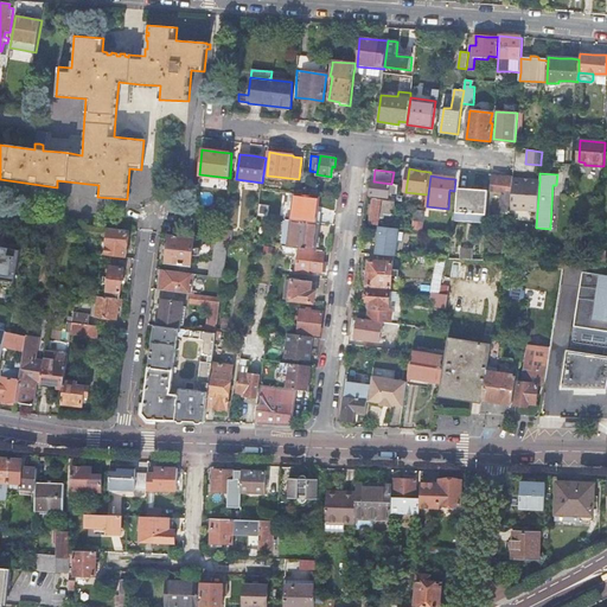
[(513,179),(513,178),(504,177),(493,176),(492,191),(492,193),(489,193),(487,213),(500,215),(500,211),(511,212),(511,210),(513,179)]
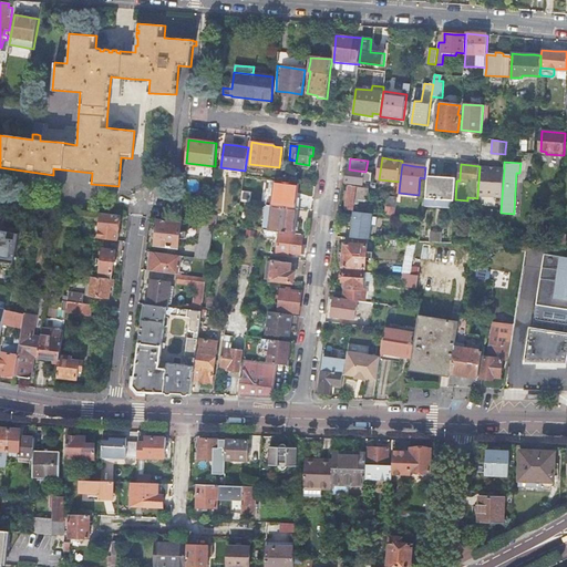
[(504,169),(480,167),(477,196),(502,197),(504,169)]
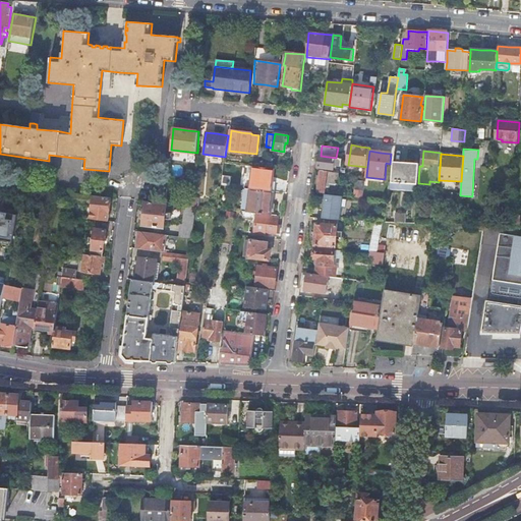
[(335,164),(342,165),(343,159),(336,158),(321,156),(320,162),(319,167),(334,169),(335,164)]
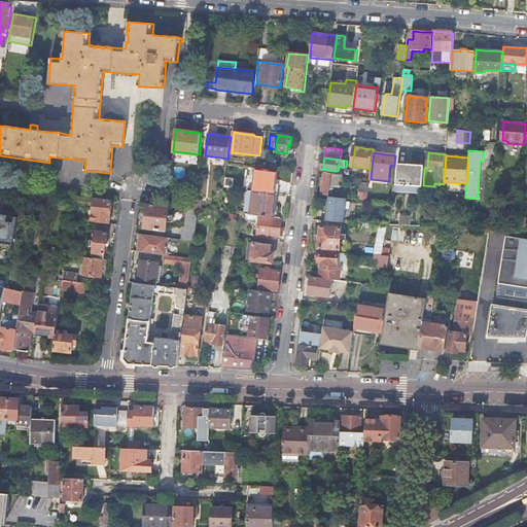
[(424,168),(424,166),(411,165),(397,164),(395,185),(423,186),(423,185),(424,168)]
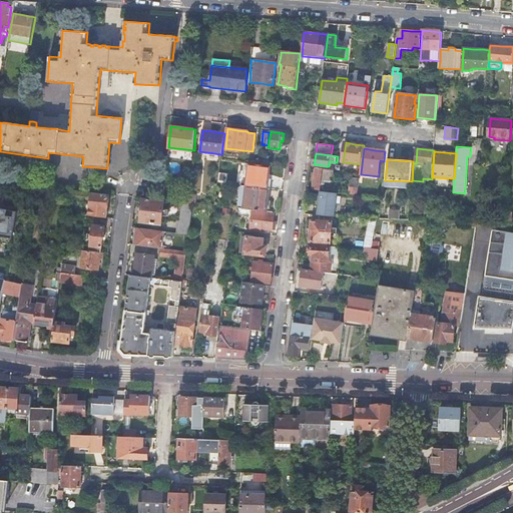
[(270,177),(272,166),(254,164),(249,163),(247,186),(268,188),(270,177)]
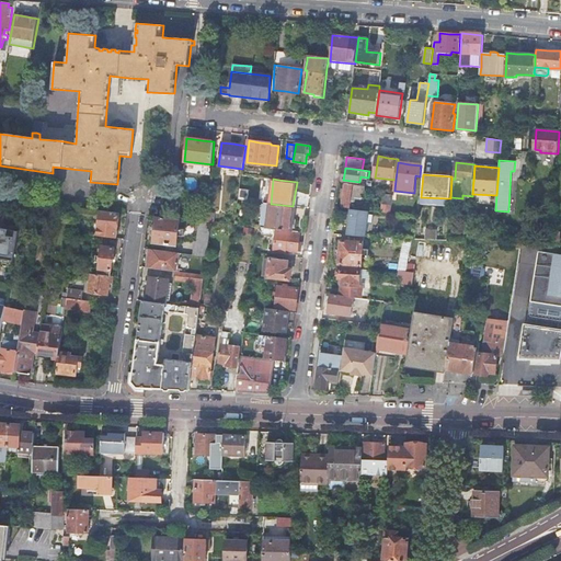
[(343,204),(343,208),(351,209),(353,198),(364,199),(365,186),(355,185),(345,184),(344,191),(342,191),(341,196),(340,203),(343,204)]
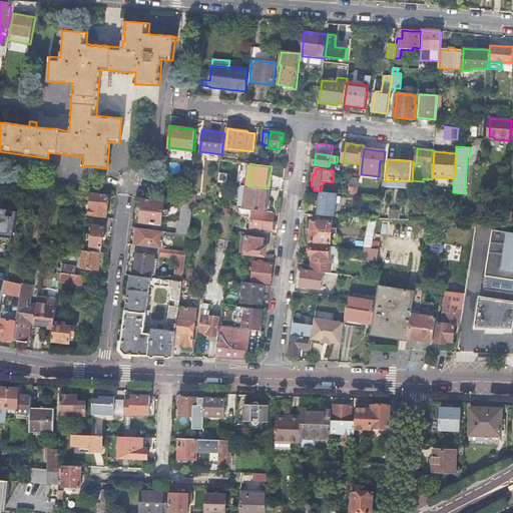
[(247,186),(244,209),(253,210),(268,211),(269,200),(271,189),(268,188),(247,186)]
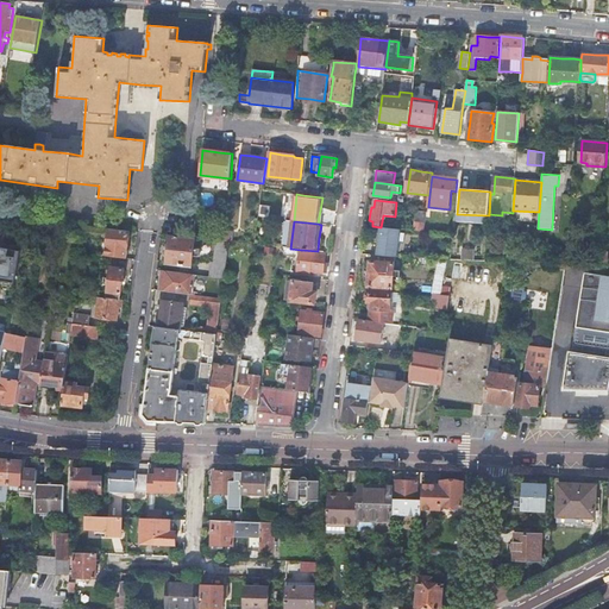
[(397,258),(401,230),(381,227),(378,242),(377,256),(388,258),(395,258),(397,258)]
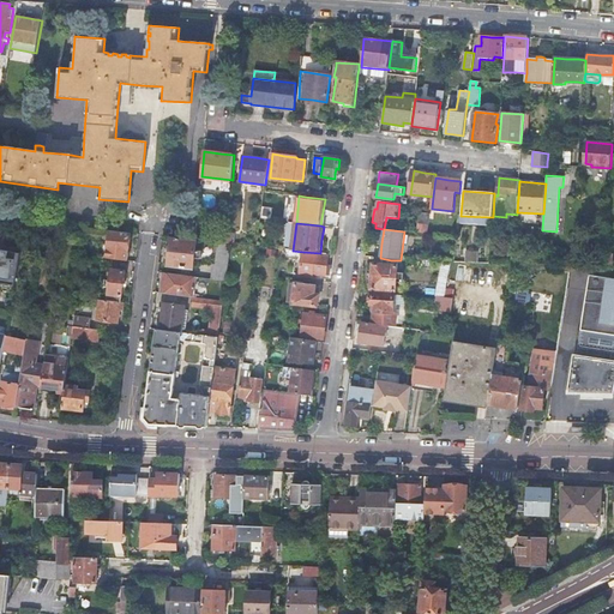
[(103,258),(128,262),(130,247),(131,234),(112,232),(110,232),(109,245),(104,244),(103,258)]
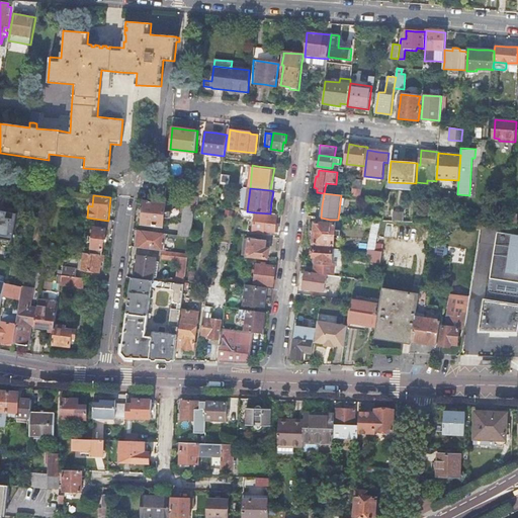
[(163,227),(167,202),(165,202),(146,200),(144,212),(143,224),(163,227)]
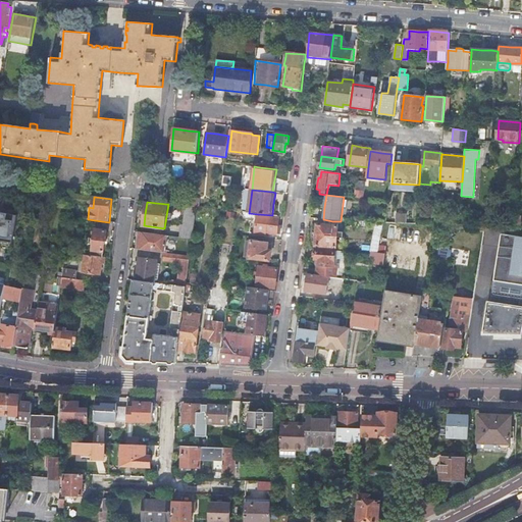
[(197,207),(194,207),(187,206),(183,238),(193,239),(197,207)]
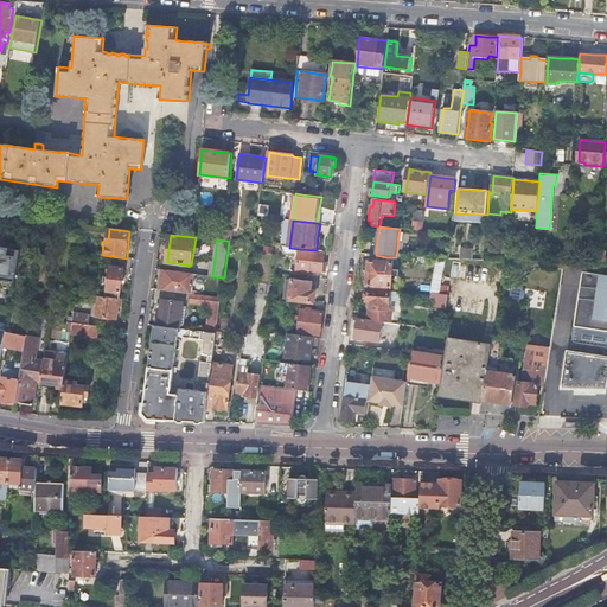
[(0,276),(19,280),(23,249),(0,246),(0,276)]
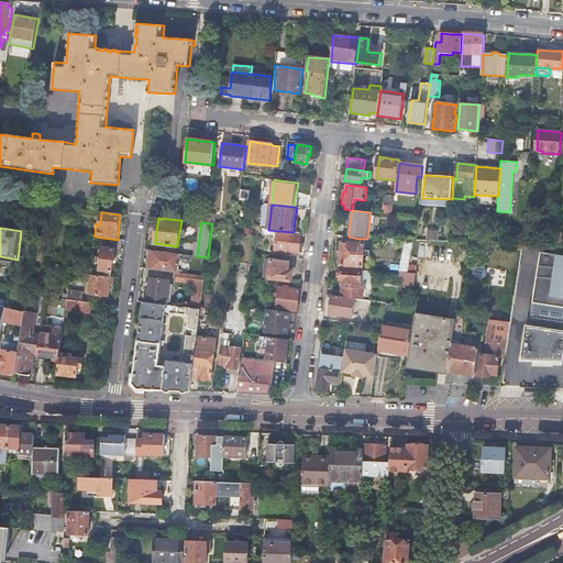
[(301,233),(294,232),(278,231),(275,253),(287,254),(288,251),(302,253),(302,249),(304,244),(300,243),(301,233)]
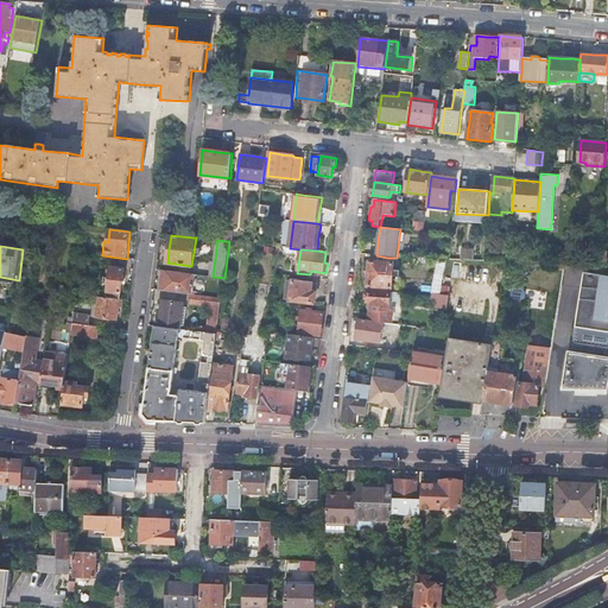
[(387,258),(377,255),(372,255),(372,261),(369,261),(368,274),(368,286),(392,289),(393,279),(399,280),(400,271),(394,270),(394,258),(387,258)]
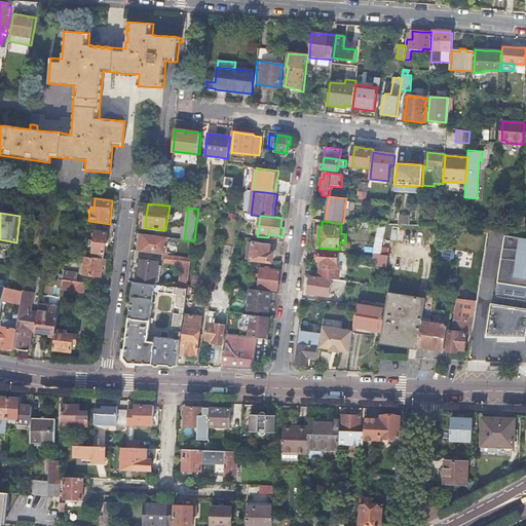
[(382,247),(386,224),(379,224),(374,254),(381,255),(382,247)]
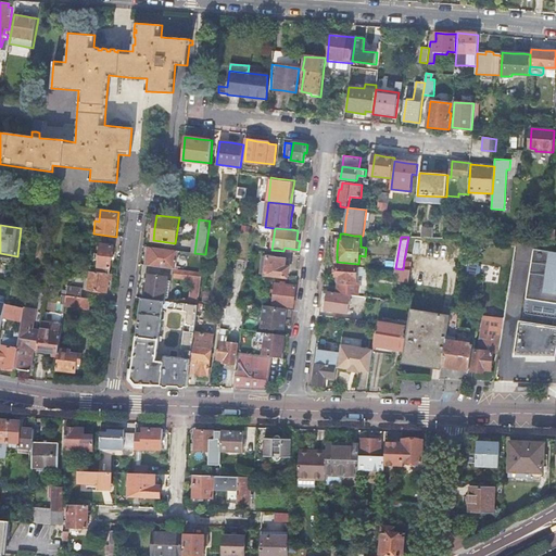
[(555,241),(546,241),(534,240),(526,299),(546,302),(545,311),(554,320),(523,315),(521,315),(516,351),(550,355),(555,355),(555,241)]
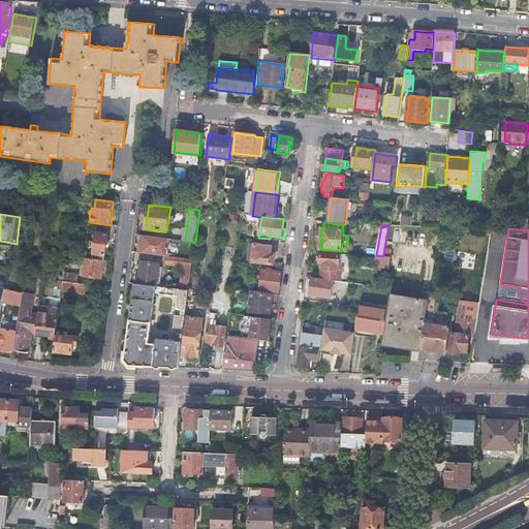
[(94,260),(105,261),(107,248),(109,235),(97,234),(97,237),(94,236),(93,243),(96,243),(94,260)]
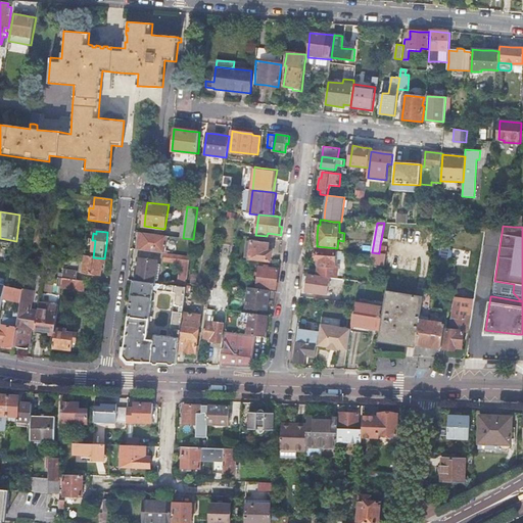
[(165,243),(167,236),(143,233),(140,250),(165,253),(168,253),(168,250),(164,250),(165,243)]
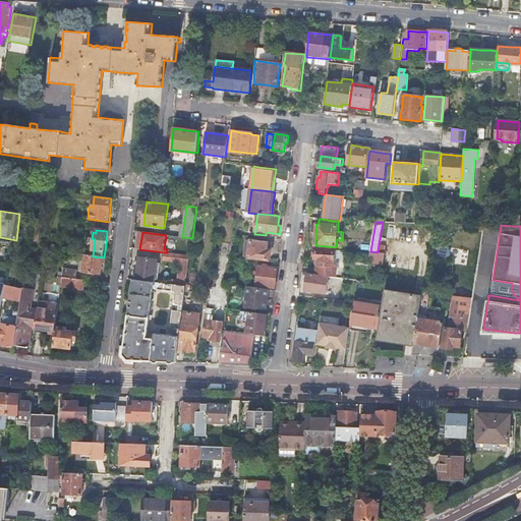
[(268,242),(251,240),(249,257),(270,259),(271,254),(271,250),(267,249),(268,242)]
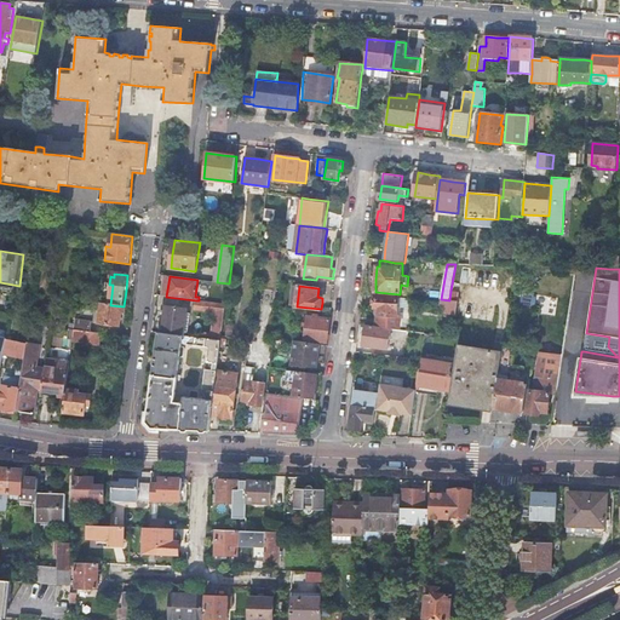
[(451,291),(449,300),(458,302),(459,292),(451,291)]
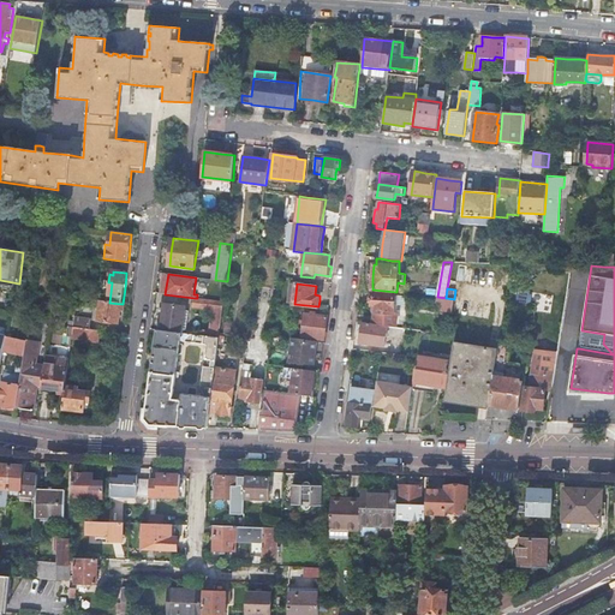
[(388,327),(396,328),(398,312),(395,312),(395,305),(396,296),(372,294),(372,300),(372,306),(378,308),(377,326),(388,327)]
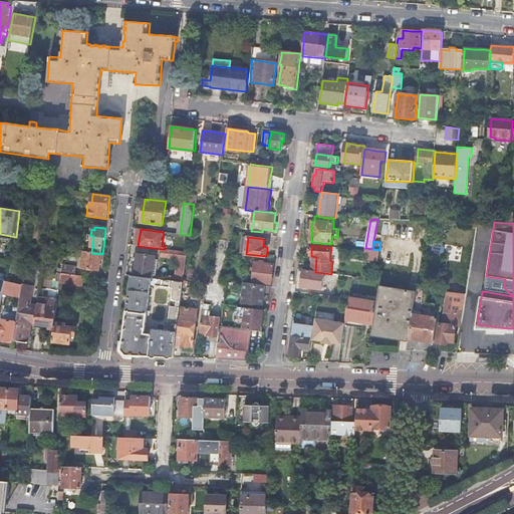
[(331,247),(330,255),(339,255),(340,248),(331,247)]
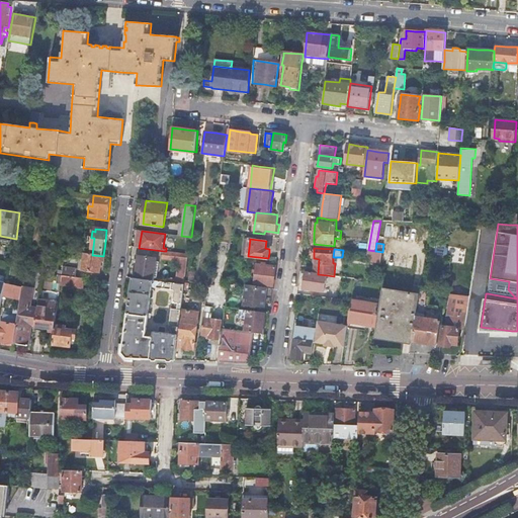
[(158,265),(156,265),(153,280),(185,284),(185,280),(189,254),(166,251),(164,251),(163,259),(179,261),(177,279),(166,278),(166,280),(160,279),(160,278),(156,278),(158,265)]
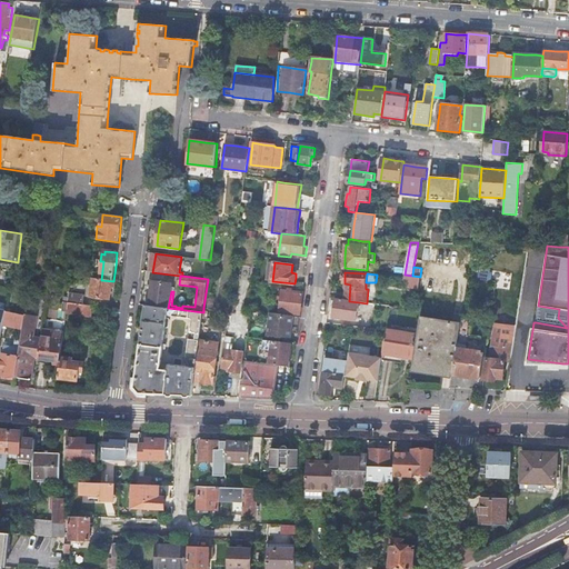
[(411,276),(410,288),(419,288),(420,277),(411,276)]
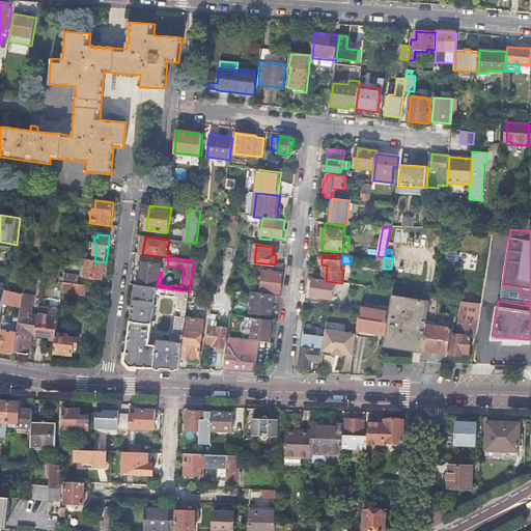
[(105,272),(106,262),(94,261),(87,260),(85,278),(103,280),(105,272)]
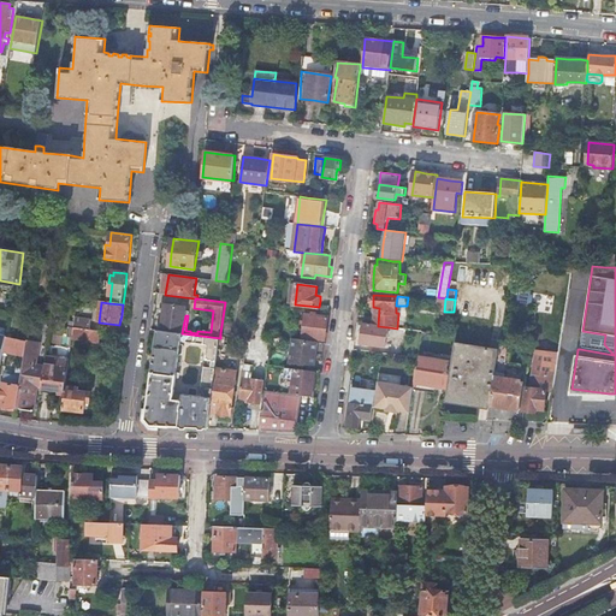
[(185,315),(185,308),(164,306),(161,318),(160,331),(182,333),(185,315)]
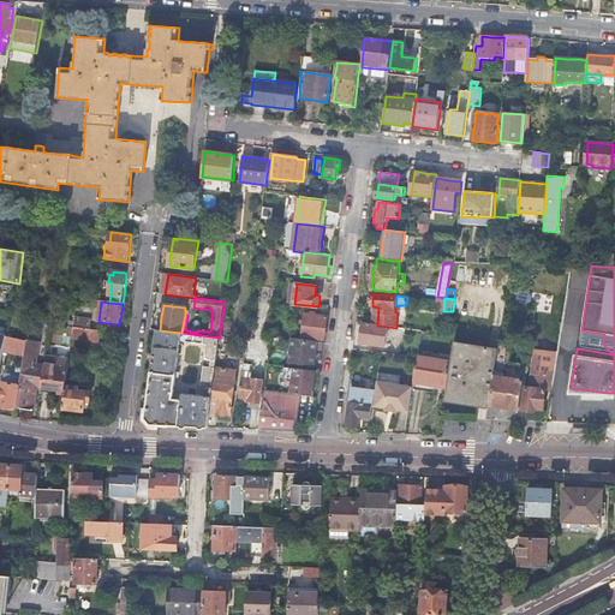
[(327,328),(328,317),(305,315),(303,336),(326,340),(327,328)]
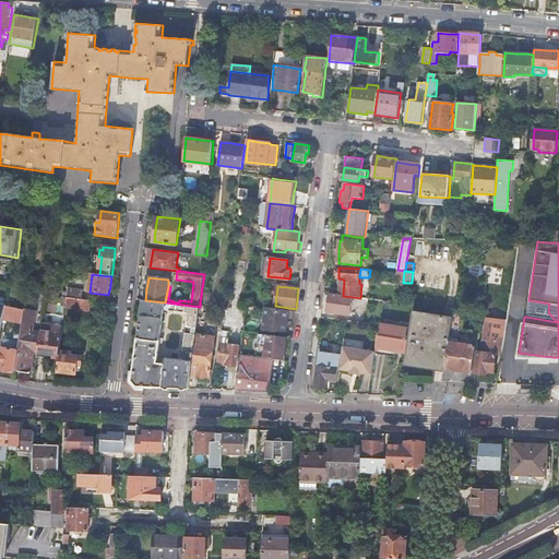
[(84,290),(68,288),(67,297),(67,298),(83,300),(84,290)]
